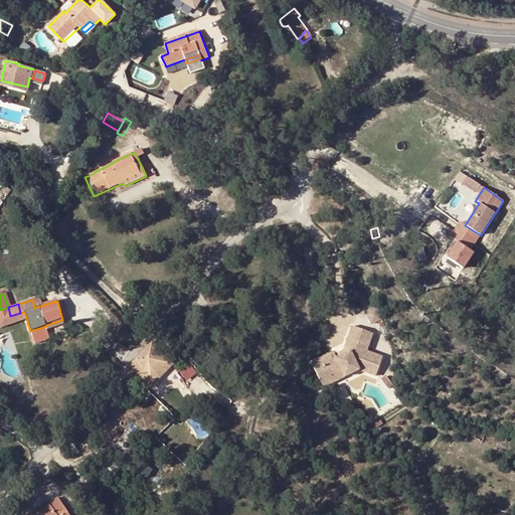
[(8,307),(0,310),(0,319),(10,316),(8,307)]
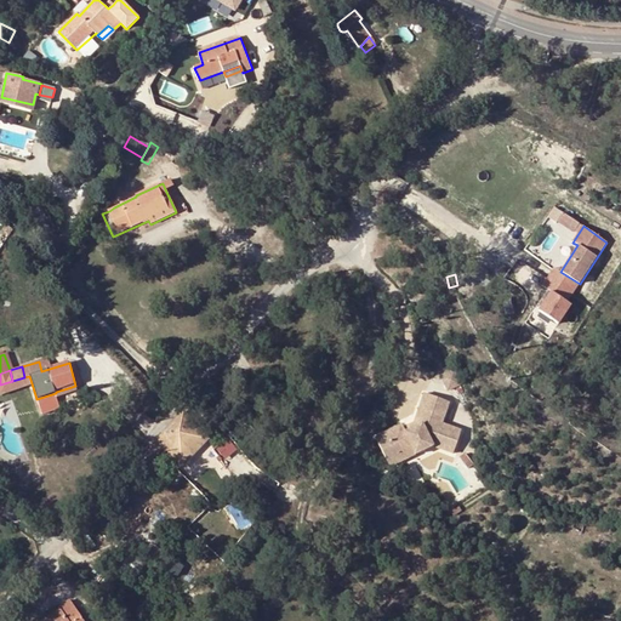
[(455,370),(443,372),(448,389),(460,386),(455,370)]
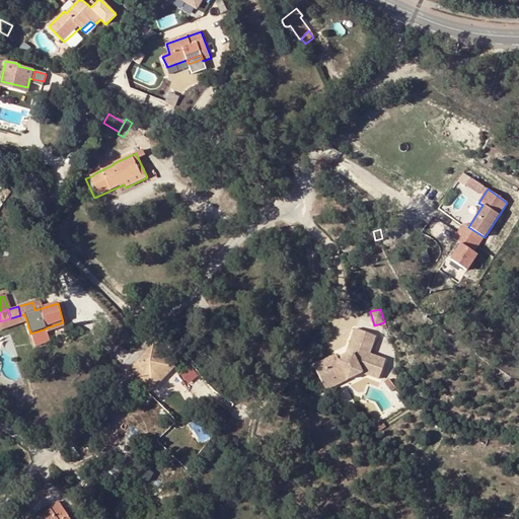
[(24,314),(20,315),(10,318),(0,321),(0,327),(26,320),(24,314)]
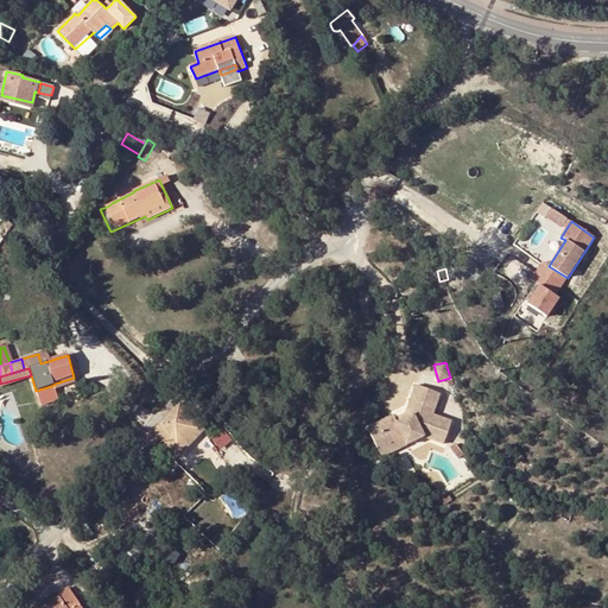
[(55,384),(55,385),(56,390),(76,384),(74,378),(55,384)]
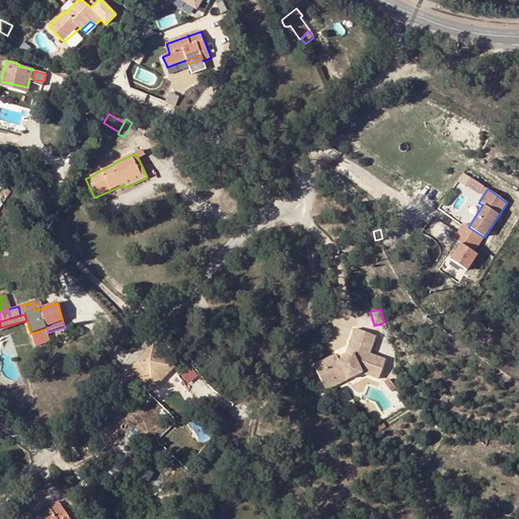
[(314,369),(323,386),(345,375),(347,380),(360,373),(372,376),(378,358),(362,353),(367,336),(355,331),(348,356),(338,361),(336,358),(314,369)]
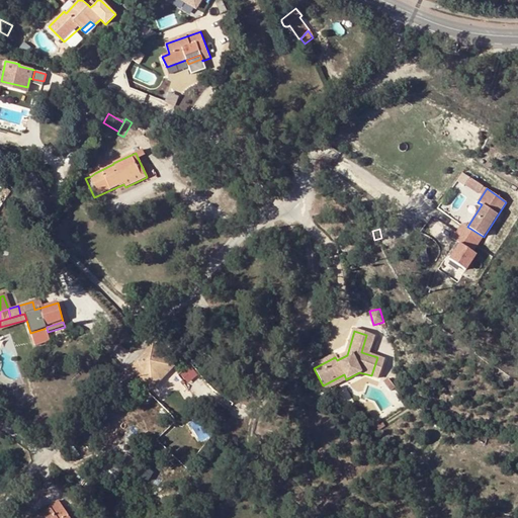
[(164,354),(154,343),(150,347),(160,357),(164,354)]
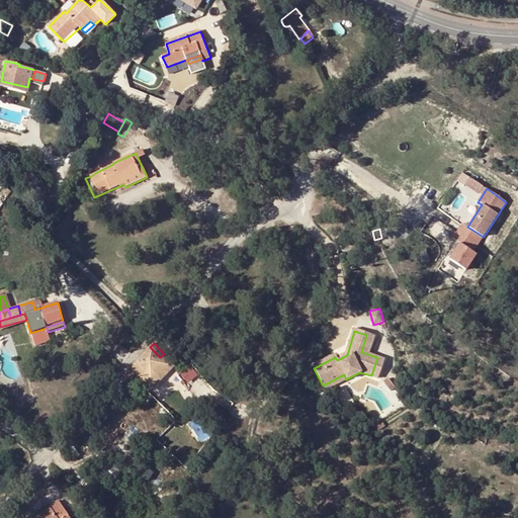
[(131,368),(138,374),(150,386),(157,379),(161,375),(158,373),(170,360),(164,354),(160,357),(150,347),(131,368)]
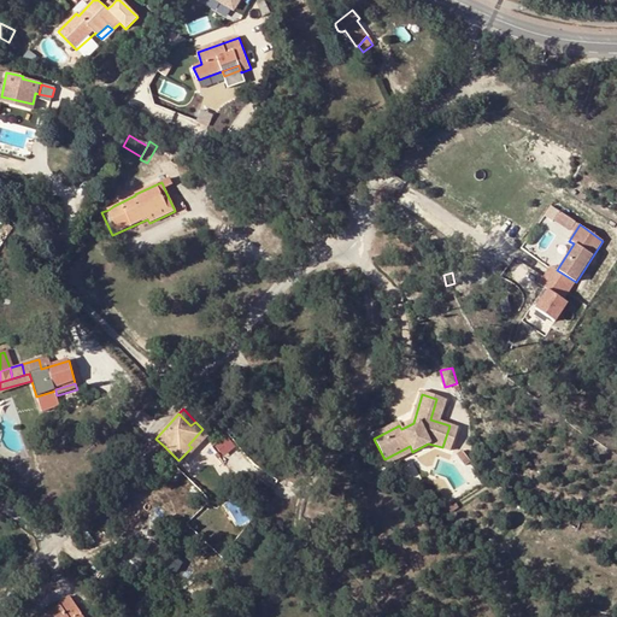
[(187,452),(192,456),(209,436),(203,429),(188,445),(192,447),(187,452)]
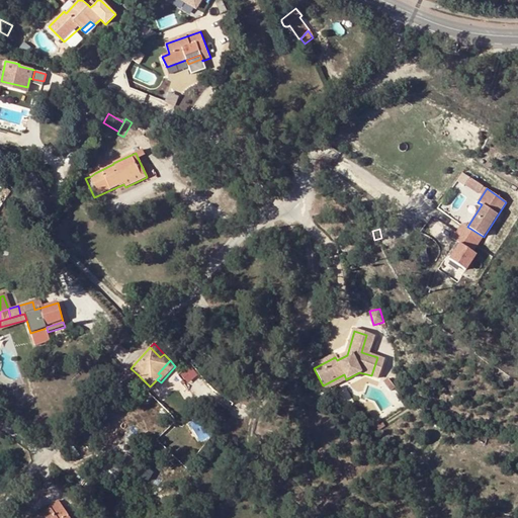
[(138,374),(131,368),(118,382),(124,386),(138,374)]
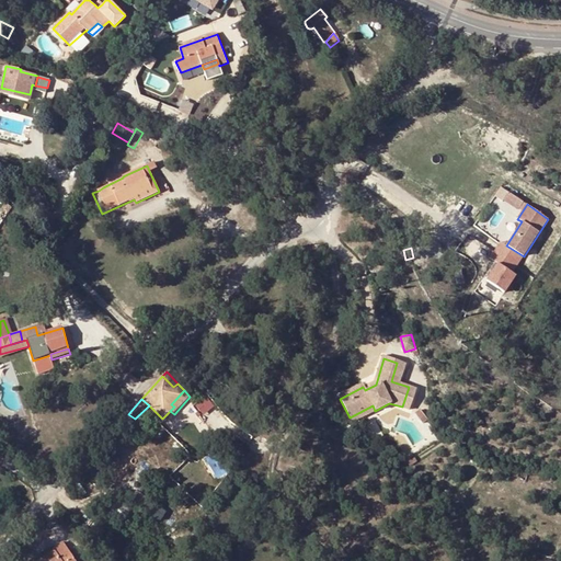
[(373,405),(350,418),(353,423),(375,411),(373,405)]
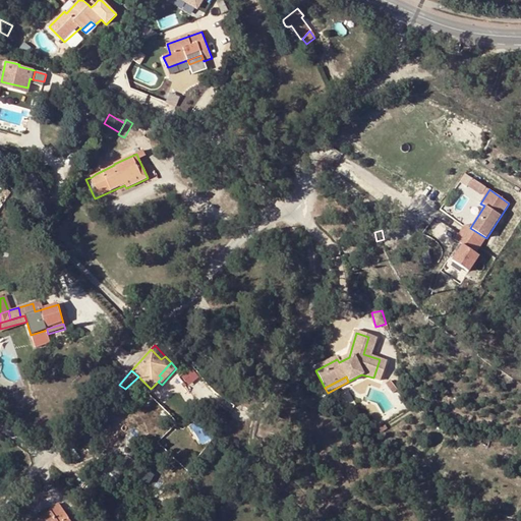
[(387,378),(383,382),(392,390),(396,385),(387,378)]
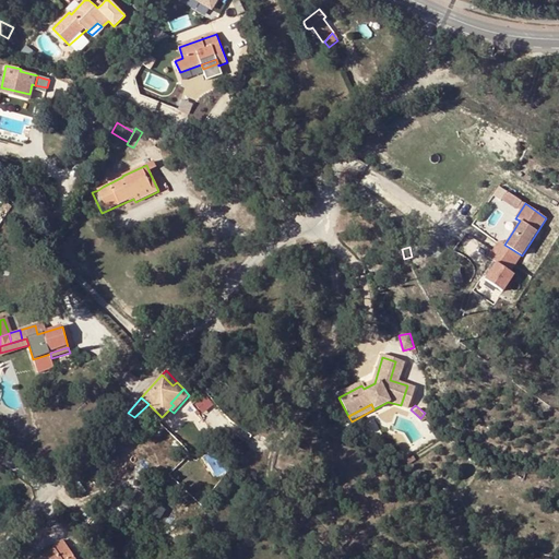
[(169,409),(162,417),(164,419),(166,420),(174,413),(169,409)]
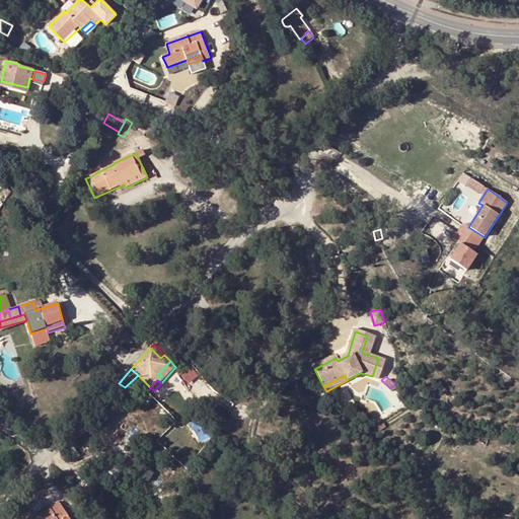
[(154,390),(152,389),(148,393),(158,402),(160,400),(152,392),(154,390)]
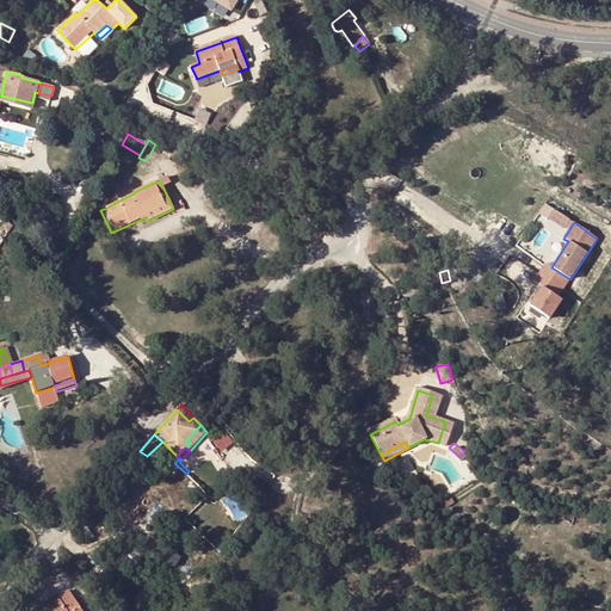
[(250,476),(239,482),(252,501),(263,495),(250,476)]
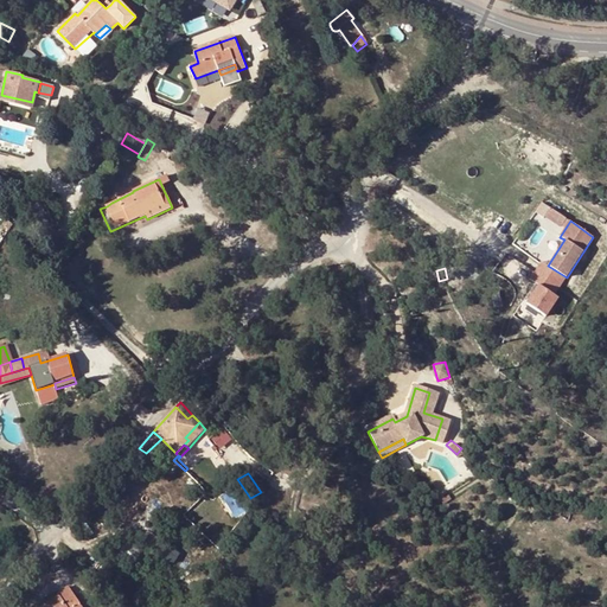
[(250,498),(254,505),(262,494),(261,492),(250,498)]
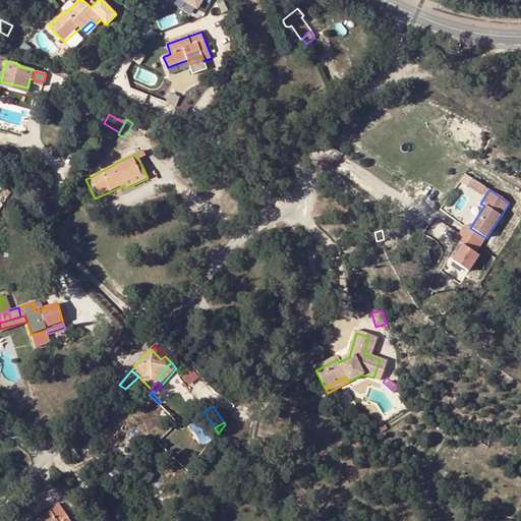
[(37,520),(65,520),(69,519),(59,504),(51,509),(51,512),(37,520)]
